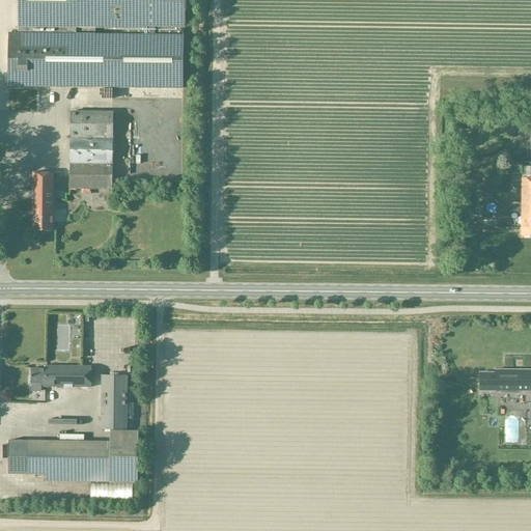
[(184,35),(180,35),(180,29),(185,29),(185,0),(18,0),(19,34),(9,34),(8,87),(113,88),(183,89),(184,35)]
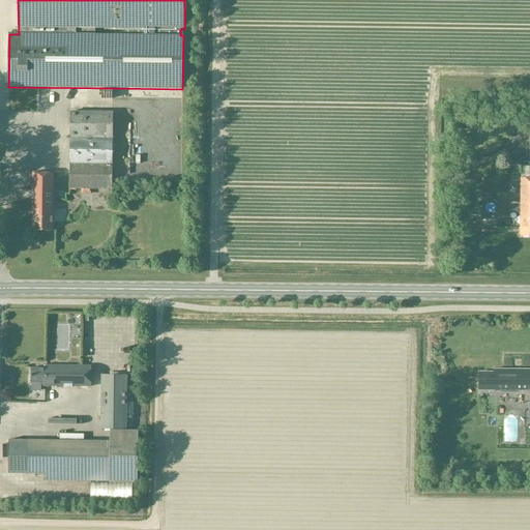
[(112,190),(113,113),(70,112),(69,189),(112,190)]
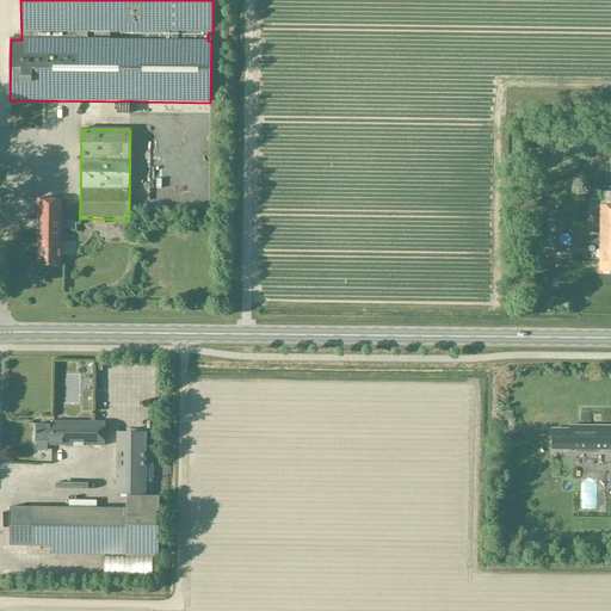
[(39,155),(38,148),(20,150),(22,158),(39,155)]
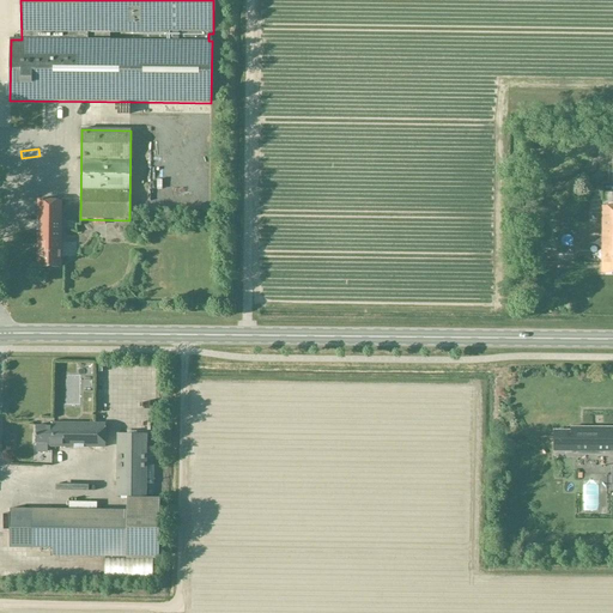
[(62,201),(38,200),(37,267),(61,268),(62,201)]
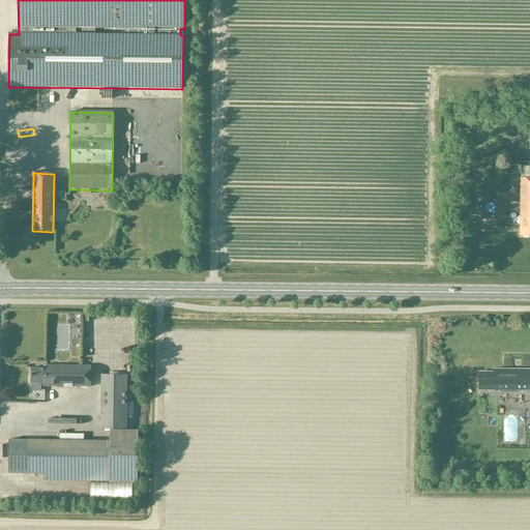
[(529,236),(529,178),(521,179),(520,237),(529,236)]
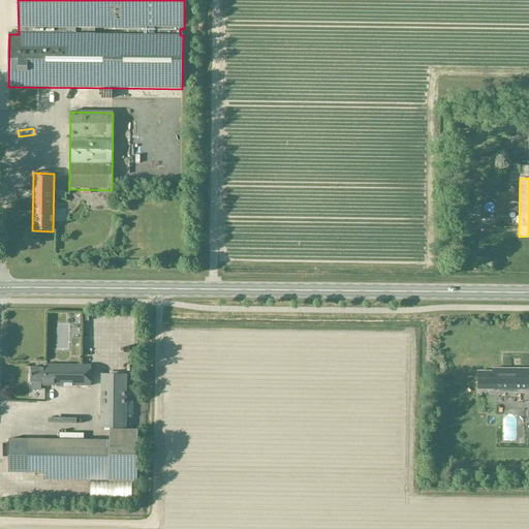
[(91,366),(45,366),(45,369),(31,368),(31,383),(41,383),(41,386),(91,386),(91,366)]
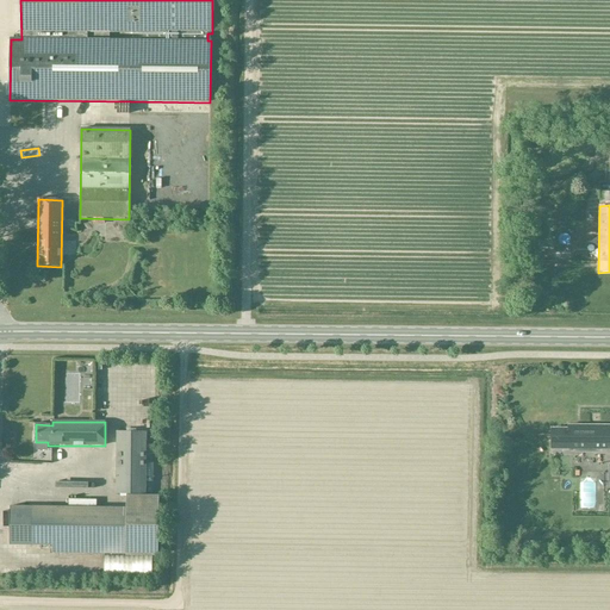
[(568,429),(552,429),(552,446),(564,446),(564,449),(609,449),(609,425),(568,425),(568,429)]
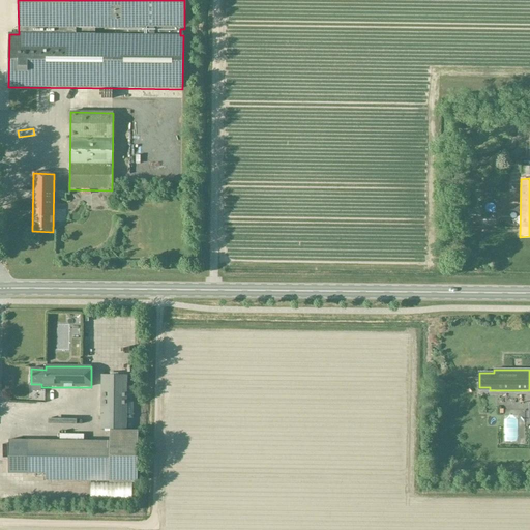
[(127,431),(127,376),(101,376),(100,430),(127,431)]
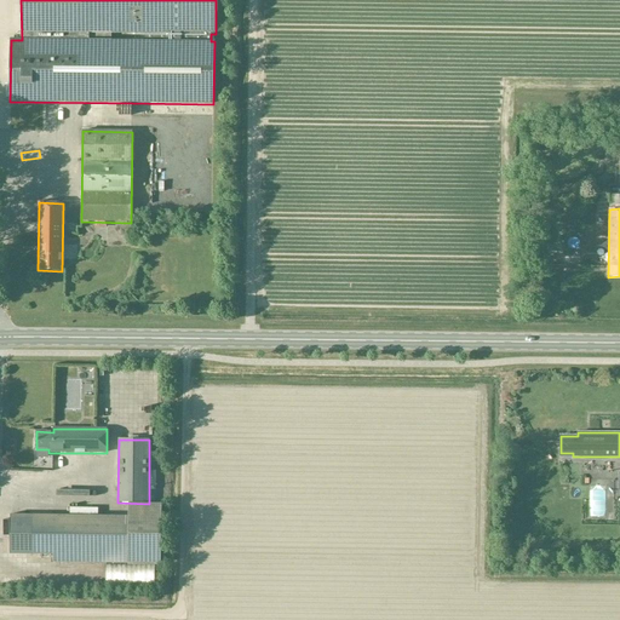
[(619,512),(619,498),(593,497),(593,511),(619,512)]
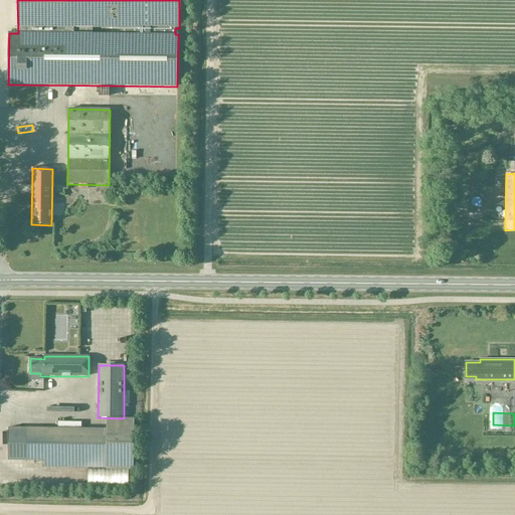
[(45,467),(103,467),(134,468),(135,419),(107,418),(107,430),(28,428),(28,460),(45,460),(45,467)]
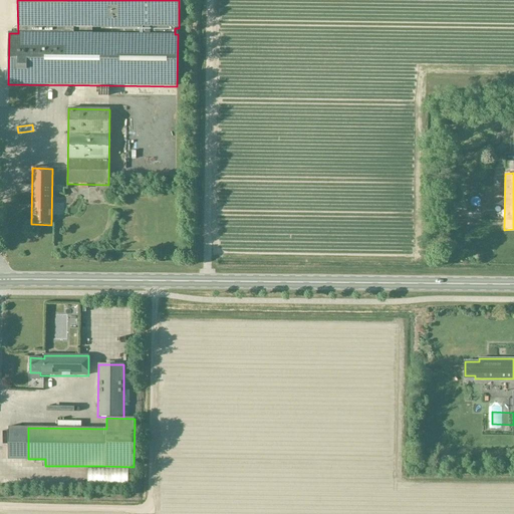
[(28,459),(28,428),(11,427),(10,460),(28,460),(28,459)]
